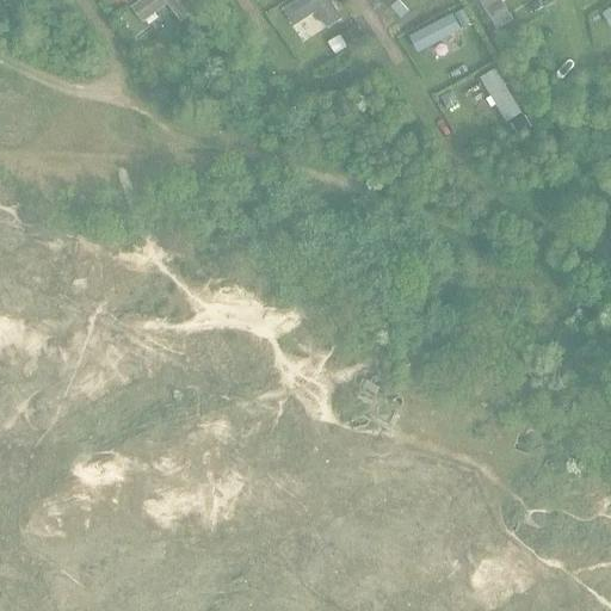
[(181,22),(197,10),(189,0),(140,0),(130,7),(142,23),(167,4),(181,22)]
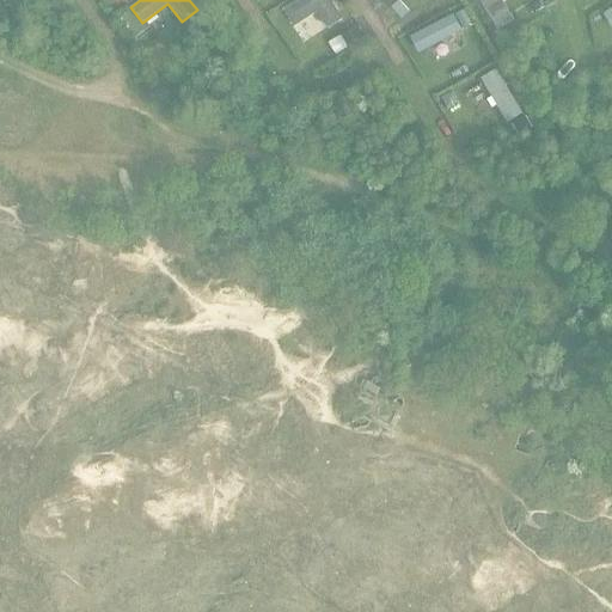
[(329,0),(299,0),(285,10),(294,26),(317,12),(326,29),(342,19),(329,0)]
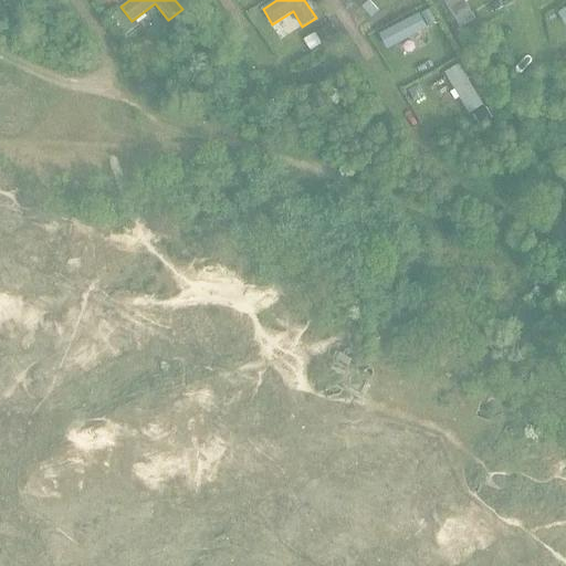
[(462,20),(493,0),(467,0),(454,8),(462,20)]
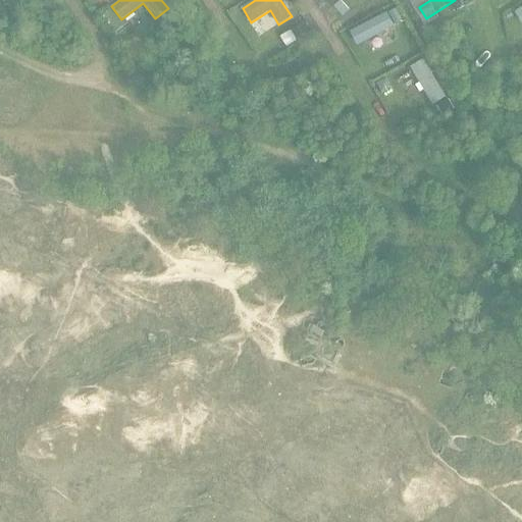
[(392,24),(386,13),(356,30),(361,40),(392,24)]
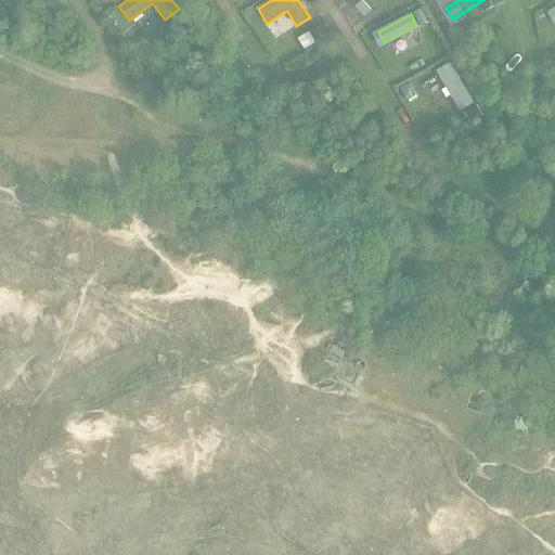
[(454,76),(448,65),(417,81),(424,93),(454,76)]
